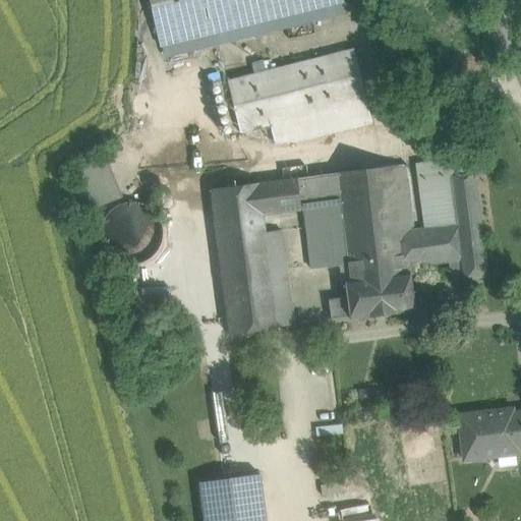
[(339,0),(149,0),(161,46),(340,2),(339,0)]
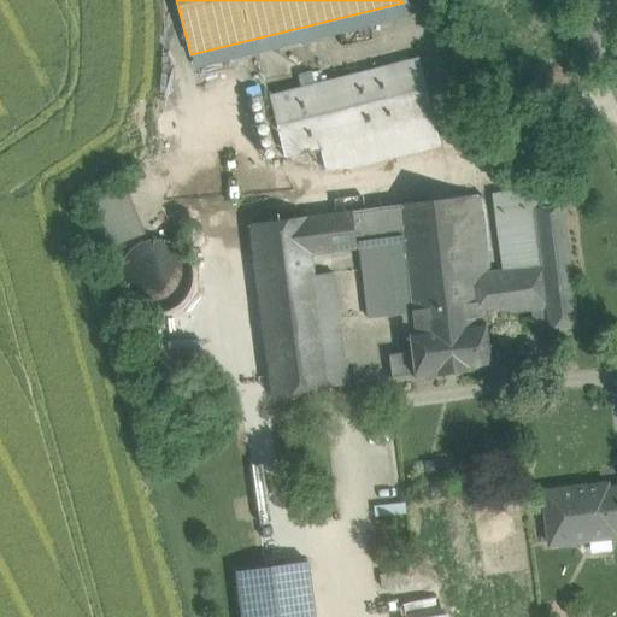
[(418,59),(269,97),(283,158),(319,148),(376,135),(381,159),(440,147),(418,59)]
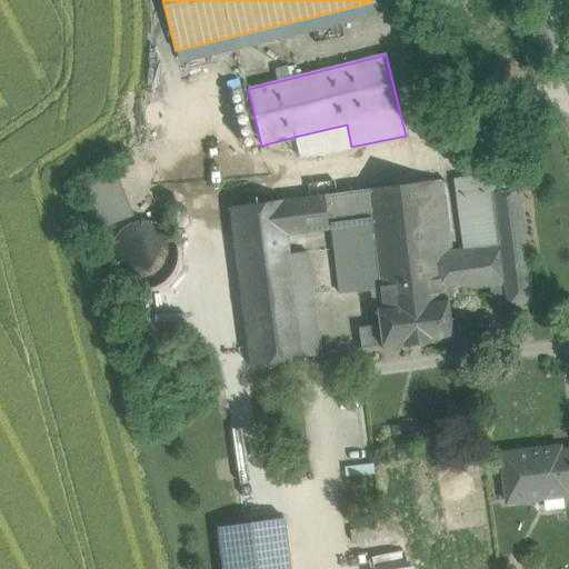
[(347,125),(295,137),(299,158),(319,157),(352,148),(351,147),(347,125)]
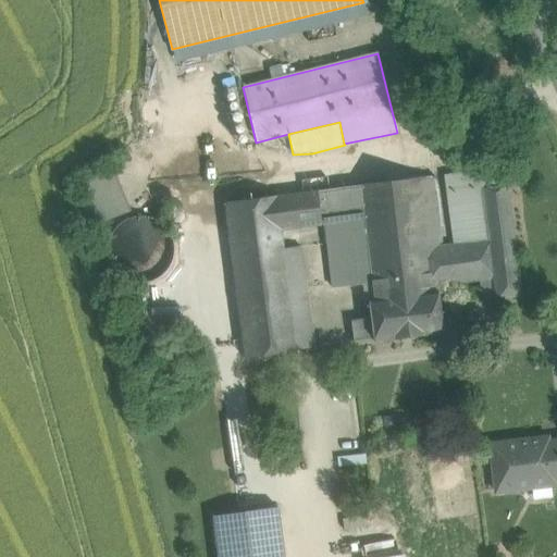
[(109,169),(75,183),(93,227),(127,213),(109,169)]
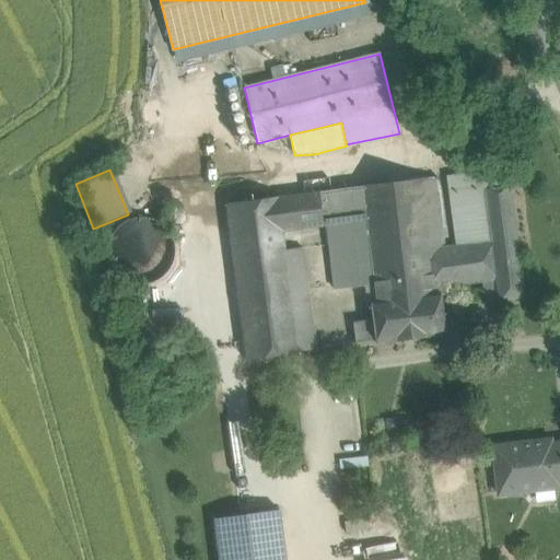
[(508,170),(446,177),(456,246),(444,248),(444,249),(491,244),(486,193),(510,189),(508,170)]
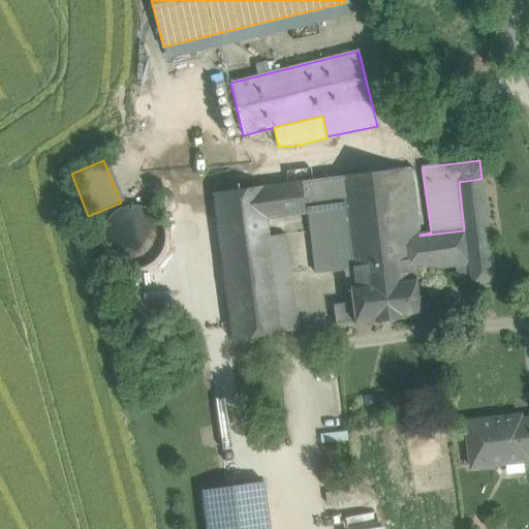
[(411,168),(397,170),(401,201),(405,238),(419,236),(419,235),(411,168)]
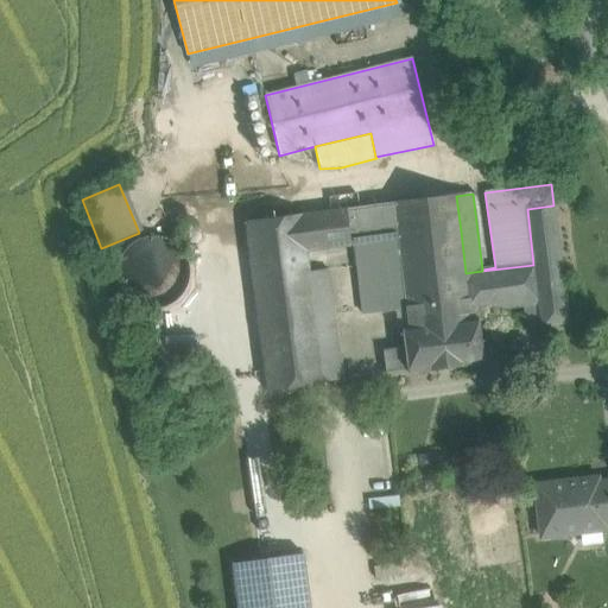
[(456,196),(393,203),(398,240),(461,232),(456,196)]
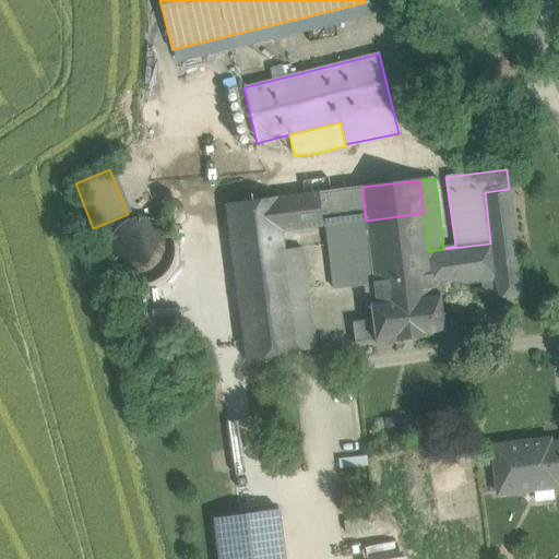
[(361,187),(349,189),(354,222),(366,221),(361,187)]
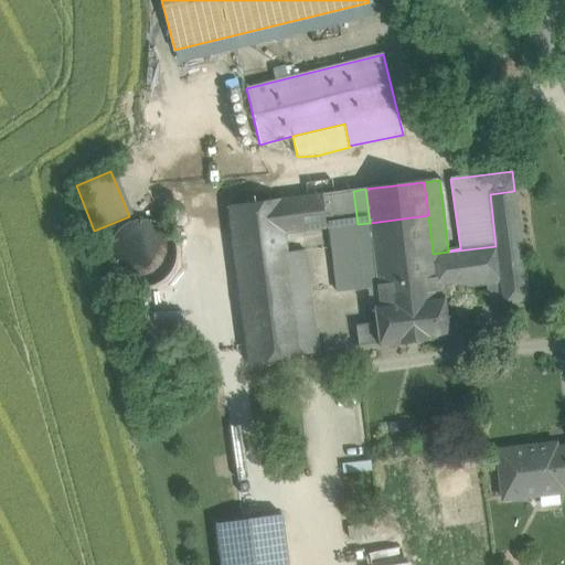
[(353,191),(320,195),(324,228),(329,227),(358,224),(353,191)]
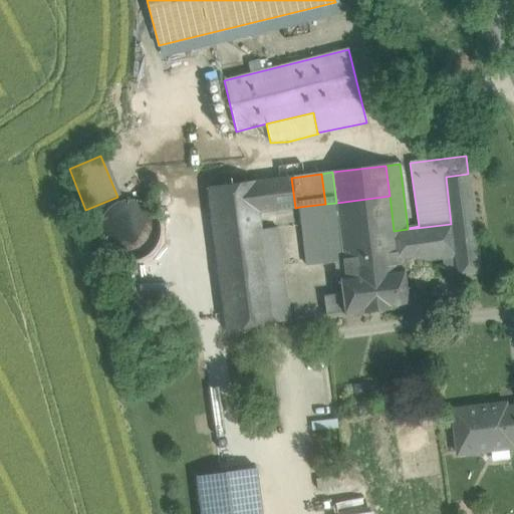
[(468,174),(446,177),(451,224),(456,258),(458,277),(458,279),(481,276),(468,174)]
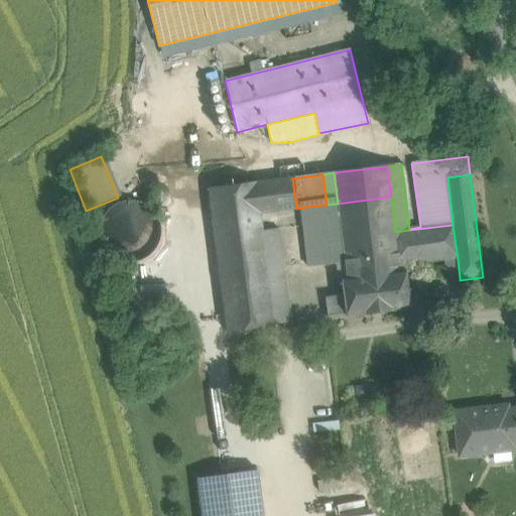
[(292,178),(255,182),(259,213),(296,209),(292,178)]
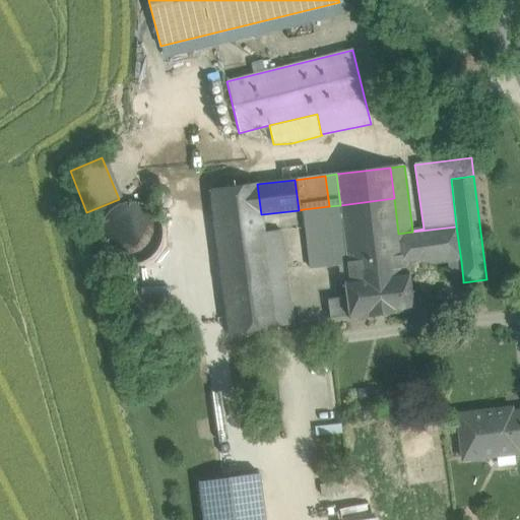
[(257,184),(209,191),(228,334),(276,328),(275,327),(268,272),(264,234),(261,214),(257,184)]
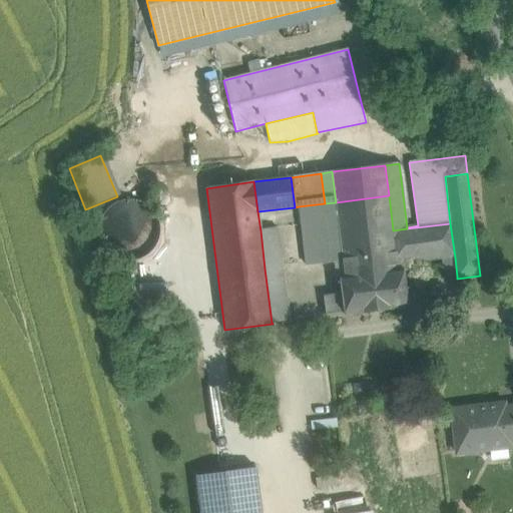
[(206,188),(179,191),(197,334),(224,330),(206,188)]
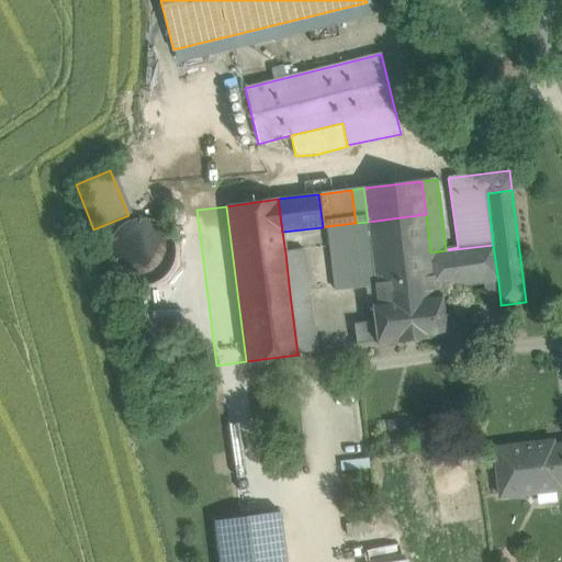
[(426,214),(368,222),(375,283),(405,280),(407,300),(436,295),(436,290),(430,253),(426,214)]
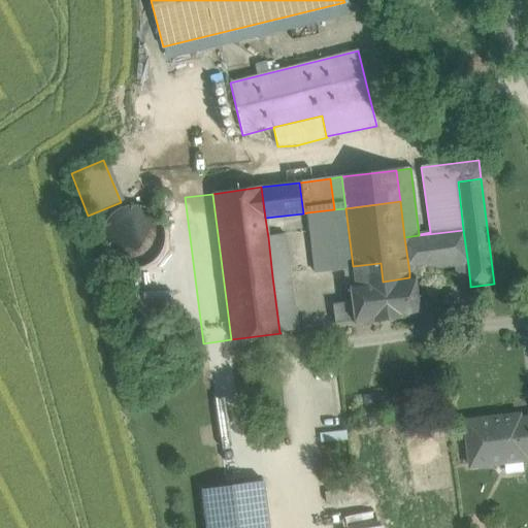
[(334,209),(307,212),(315,273),(353,269),(353,266),(345,208),(334,209)]
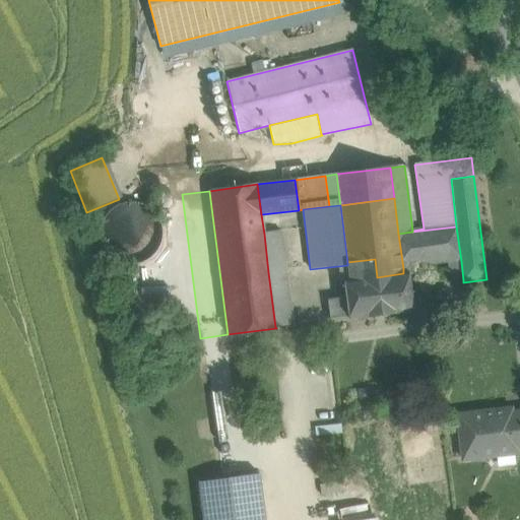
[(160,243),(160,226),(150,212),(134,206),(118,209),(106,220),(102,237),(107,253),(121,263),(137,265),(152,257),(160,243)]
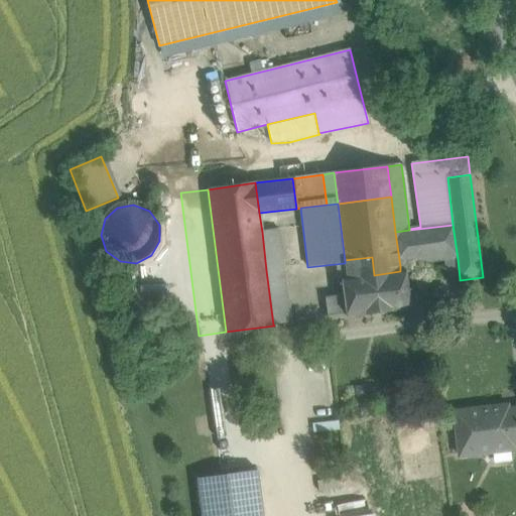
[(409,230),(395,232),(400,266),(445,261),(458,259),(453,225),(409,230)]
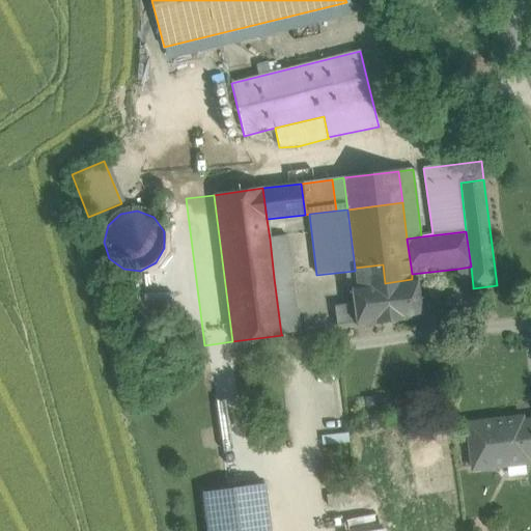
[(286,236),(270,239),(274,278),(291,275),(286,236)]
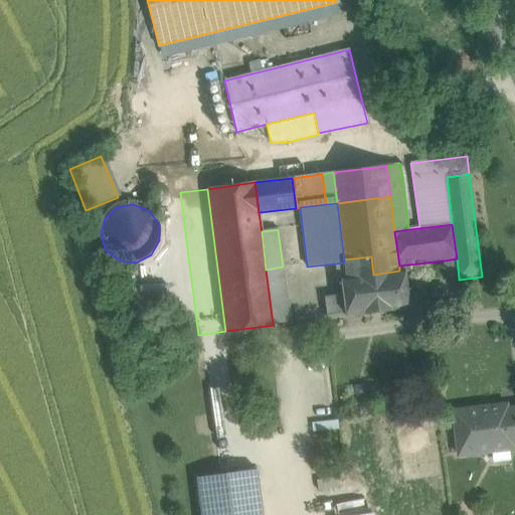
[(399,271),(373,275),(371,256),(344,260),(344,263),(346,277),(340,278),(342,295),(324,298),(326,317),(345,314),(345,316),(410,308),(405,271),(399,271)]
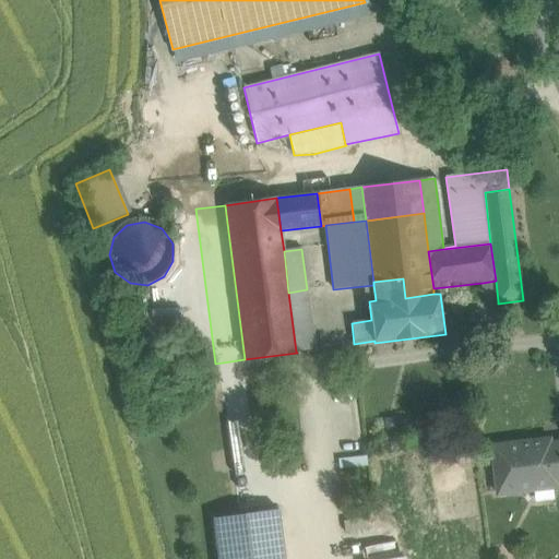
[(496,281),(483,283),(485,304),(498,301),(496,281)]
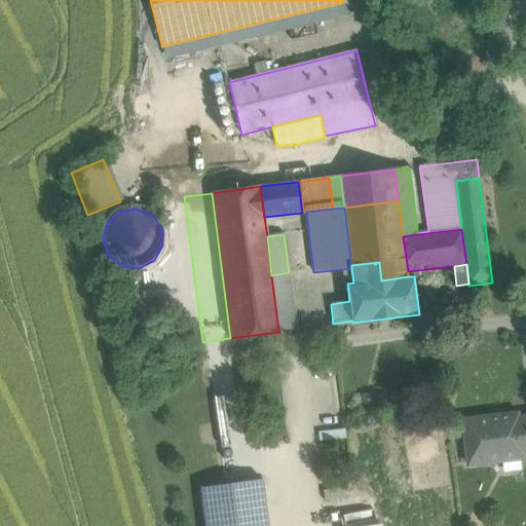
[(181,267),(138,272),(142,309),(186,304),(181,267)]
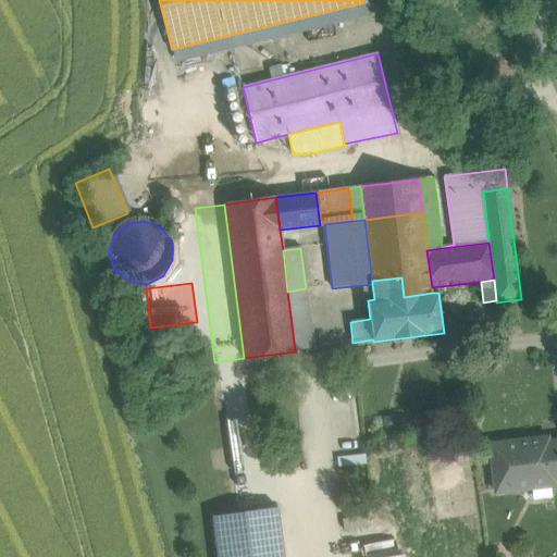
[(306,288),(287,292),(295,350),(314,347),(306,288)]
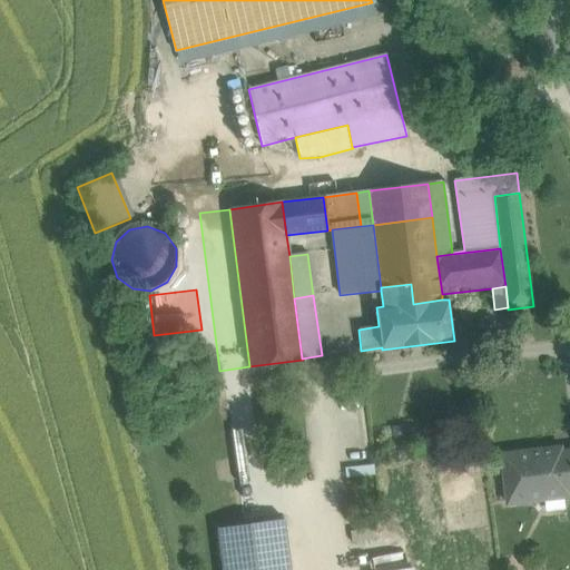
[(560,449),(501,457),(507,503),(564,497),(564,492),(569,491),(569,452),(560,453),(560,449)]
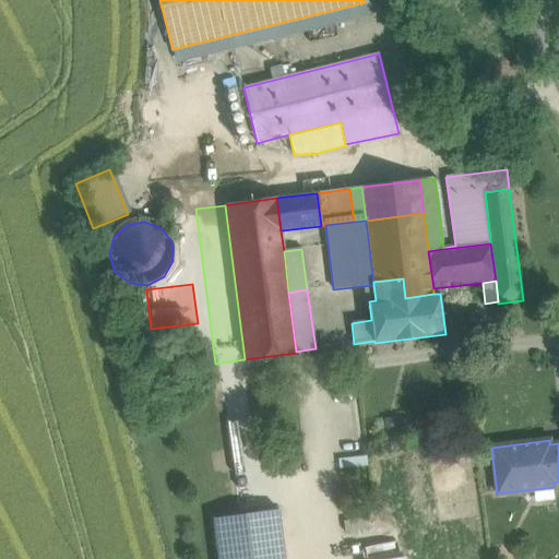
[(284,558),(277,510),(213,519),(218,558),(284,558)]
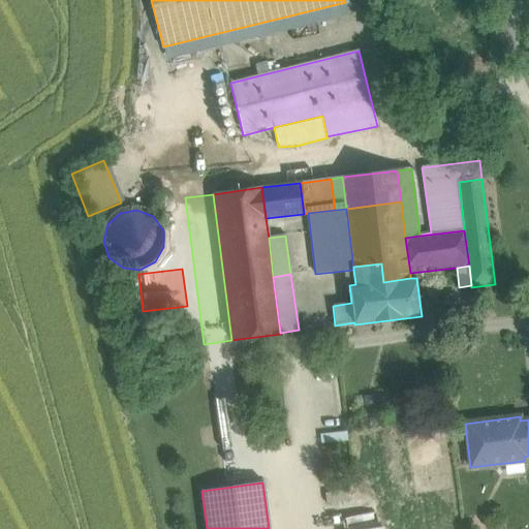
[(342,492),(325,495),(327,504),(344,501),(342,492)]
